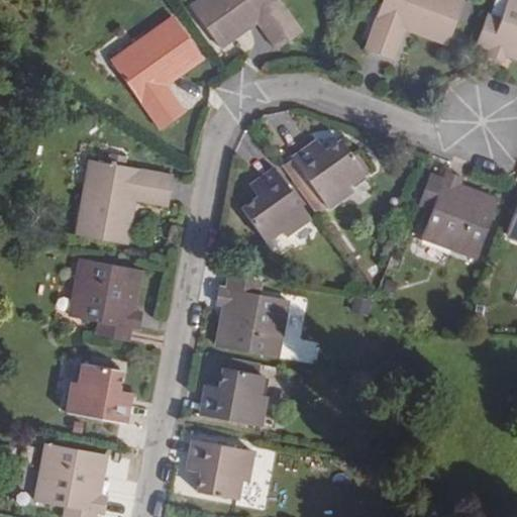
[(185,39),(157,0),(153,0),(92,45),(140,113),(169,94),(148,65),(185,39)]
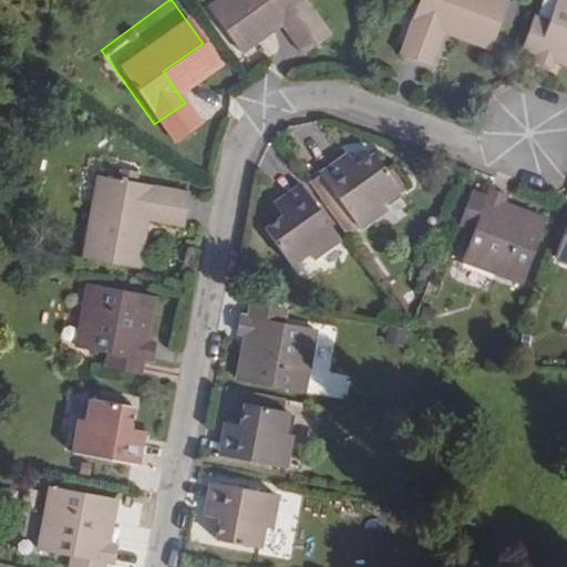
[(311,14),(300,0),(198,0),(222,31),(263,4),(284,33),(311,14)]
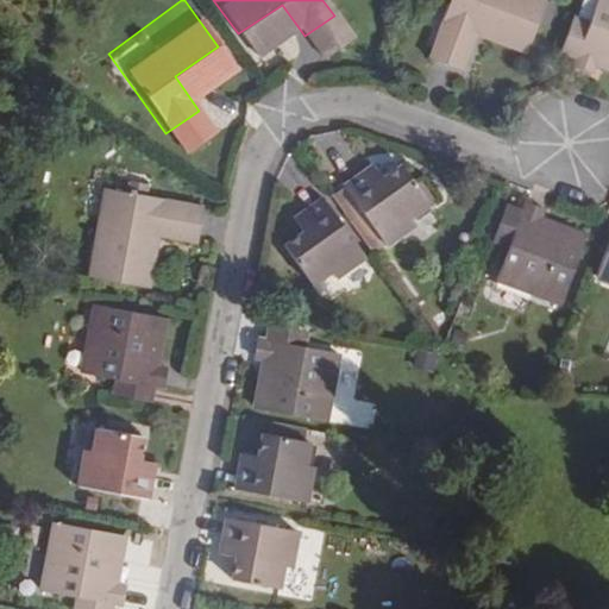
[(446,0),(428,48),(463,62),(478,23),(527,43),(539,13),(544,0),(446,0)]
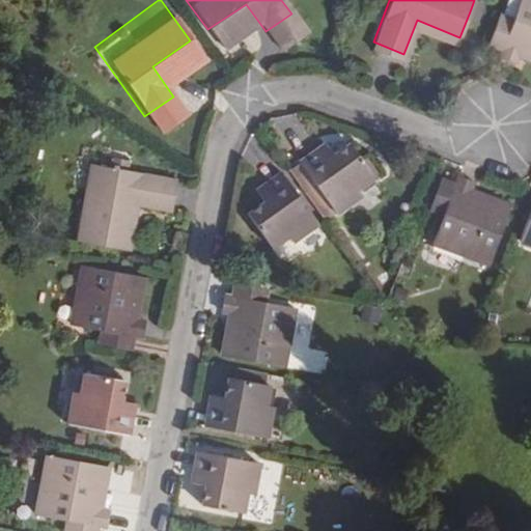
[(478,16),(484,0),(474,0),(470,11),(478,16)]
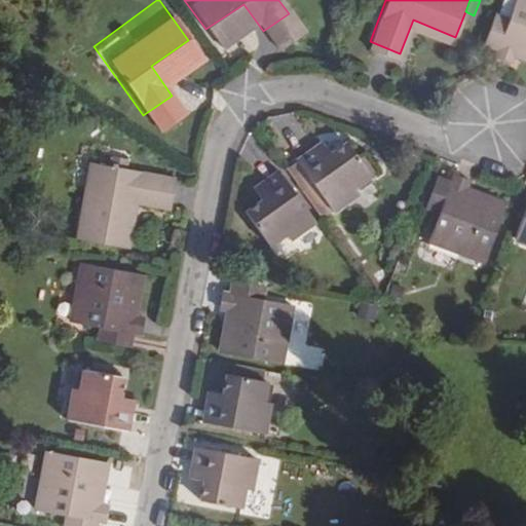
[(525,0),(515,0),(506,20),(496,50),(493,59),(511,66),(514,57),(525,61),(525,0)]
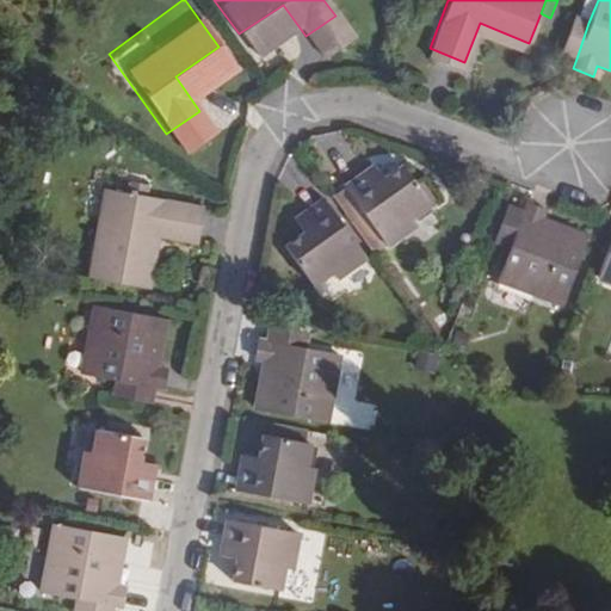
[(574,17),(561,53),(576,59),(588,23),(574,17)]
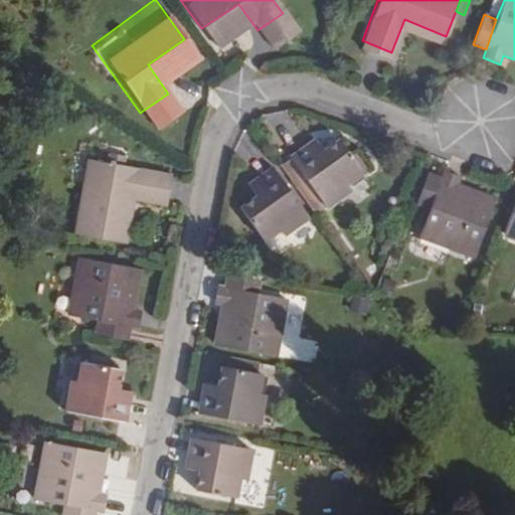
[(325,149),(317,139),(313,142),(320,152),(325,149)]
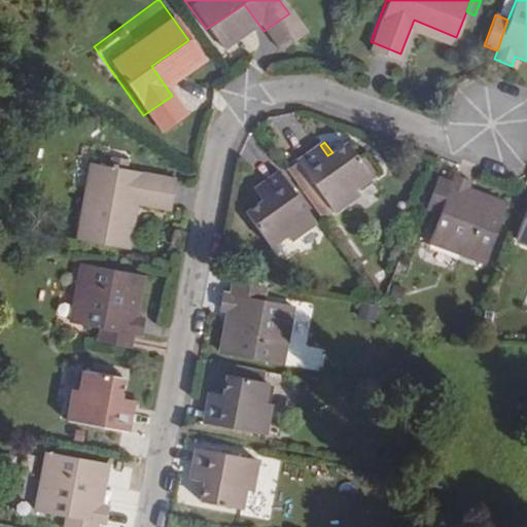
[(371,176),(346,143),(332,152),(327,155),(320,145),(296,162),(331,212),(332,213),(358,195),(354,187),(371,176)]
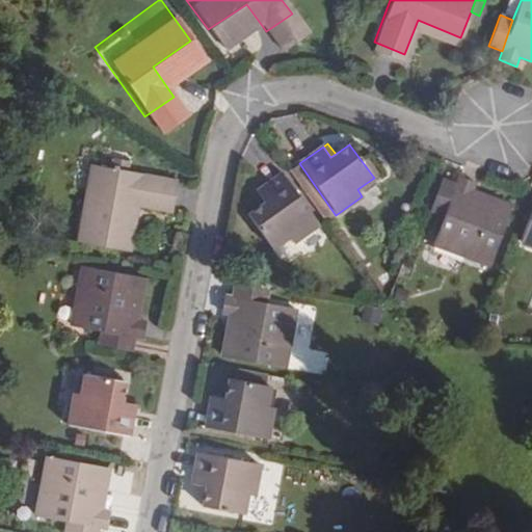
[(299,164),(292,170),(326,219),(335,214),(299,164)]
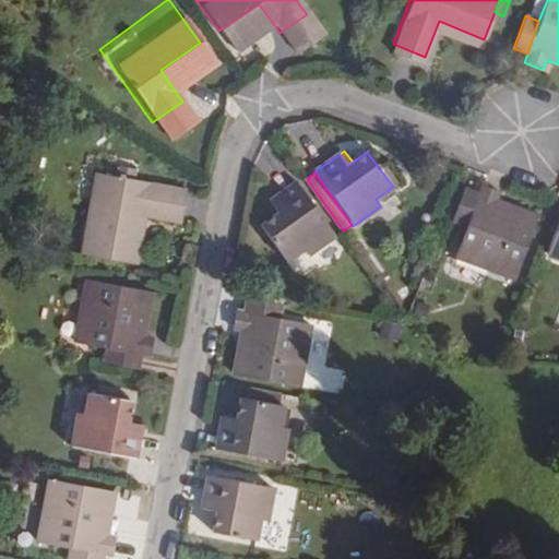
[(186,189),(98,175),(83,257),(134,266),(143,216),(180,222),(186,189)]
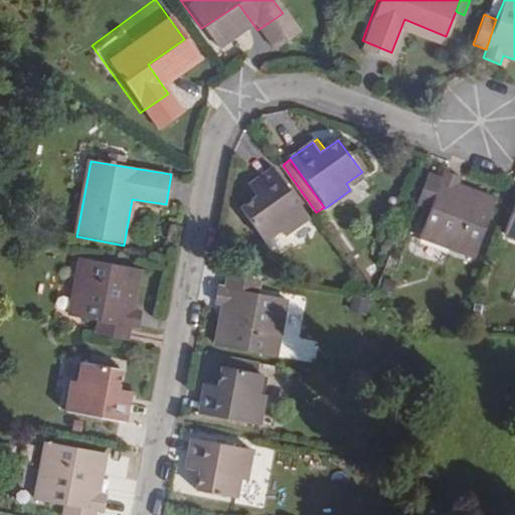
[(309,217),(273,168),(249,183),(258,195),(254,197),(238,208),(262,240),(278,229),(283,236),(309,217)]
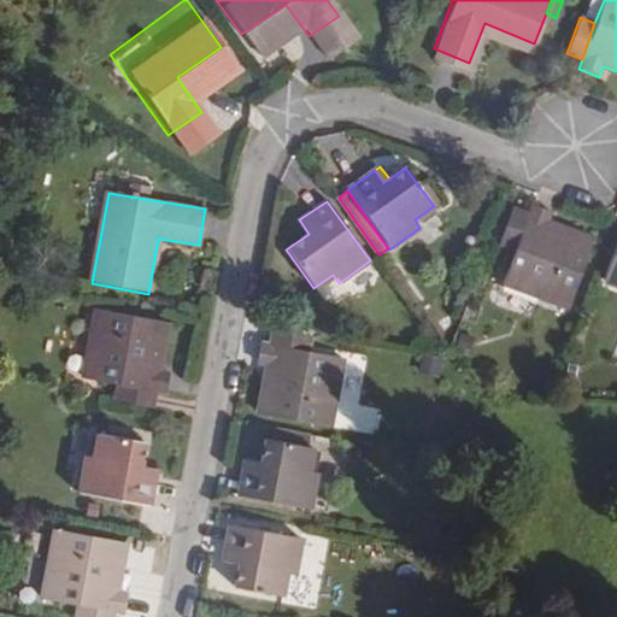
[(547,222),(551,212),(533,205),(529,213),(515,251),(501,285),(568,310),(594,240),(547,222)]
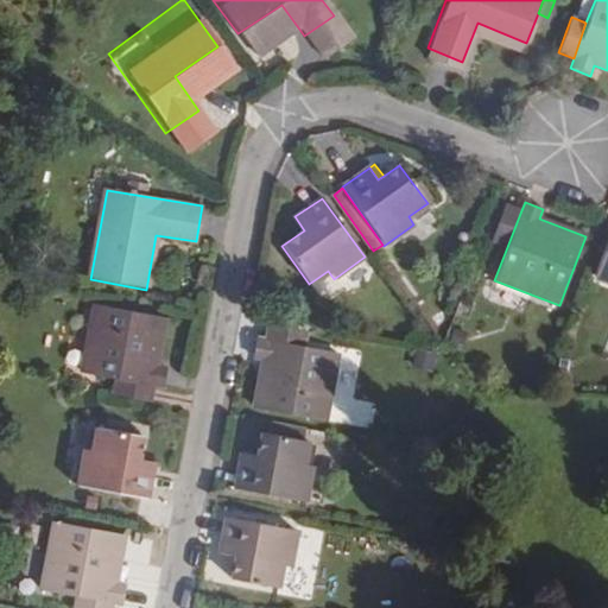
[(491,241),(507,247),(521,210),(505,204),(491,241)]
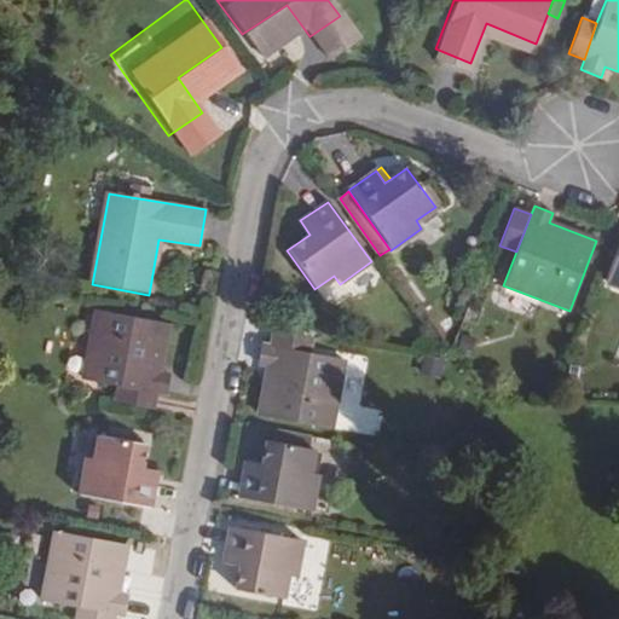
[(306,237),(310,235),(300,220),(296,224),(306,237)]
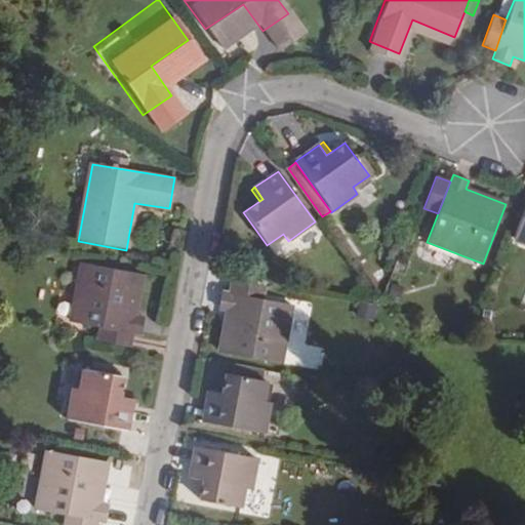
[(524,207),(513,239),(524,244),(524,207)]
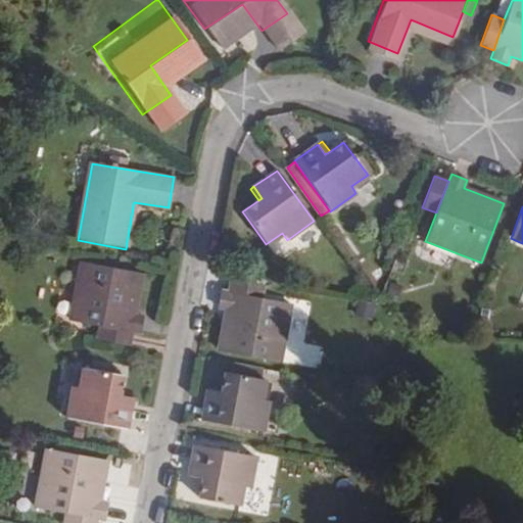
[(142,274),(81,262),(68,321),(97,326),(133,333),(139,334),(142,316),(134,315),(142,274)]
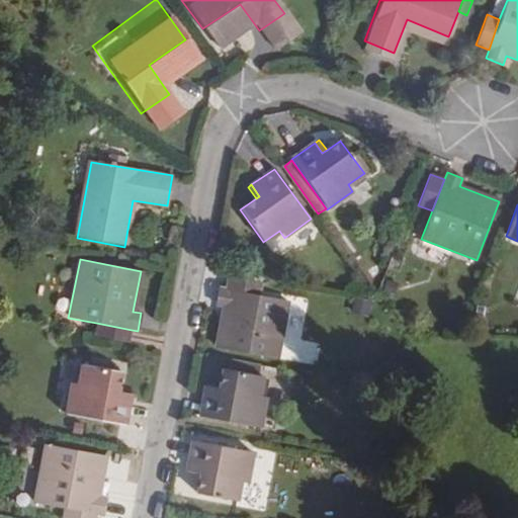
[(264,281),(228,275),(225,288),(261,295),(264,281)]
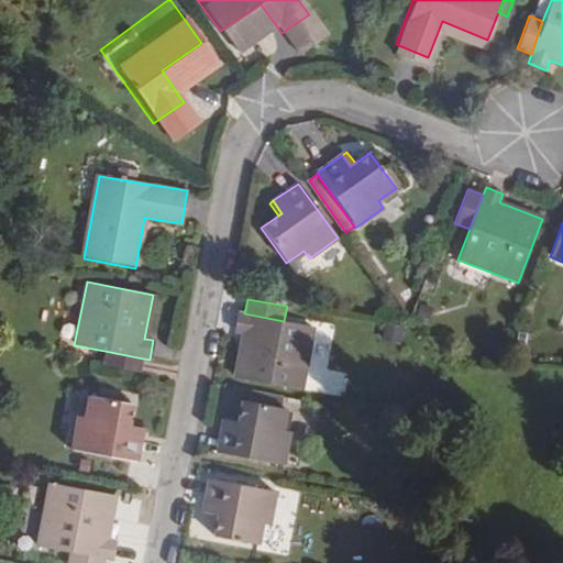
[(312,327),(284,321),(244,313),(236,312),(233,331),(242,332),(234,378),(300,392),(312,327)]
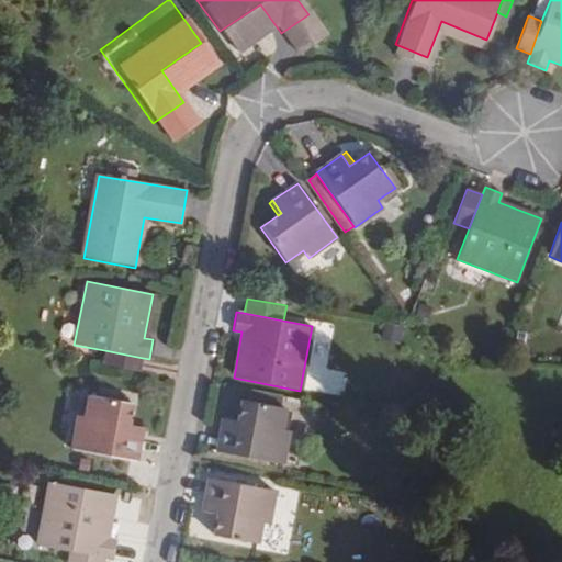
[(141,372),(143,358),(104,350),(101,366),(141,372)]
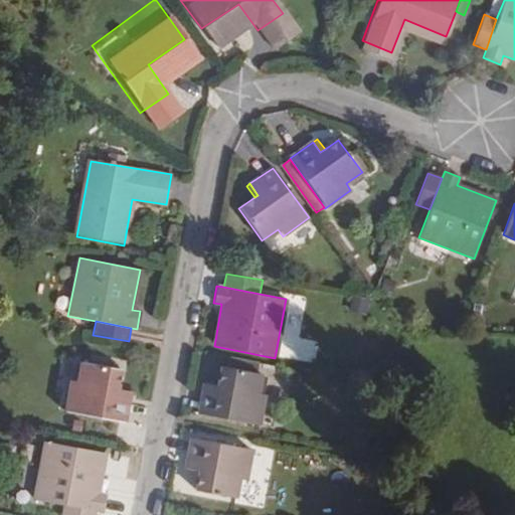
[(227,361),(226,367),(255,373),(256,366),(227,361)]
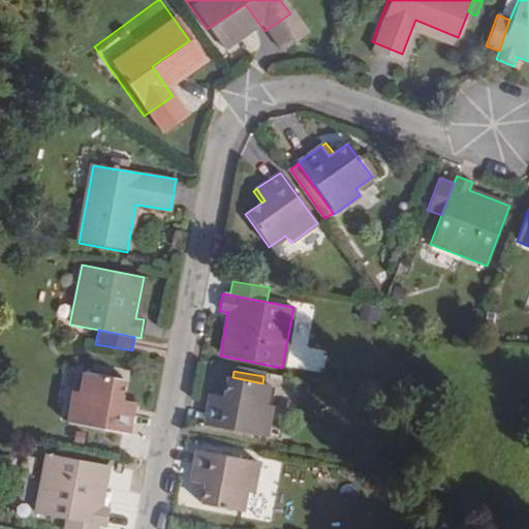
[(132,410),(119,407),(120,401),(123,380),(84,373),(79,394),(72,393),(65,423),(128,435),(132,410)]
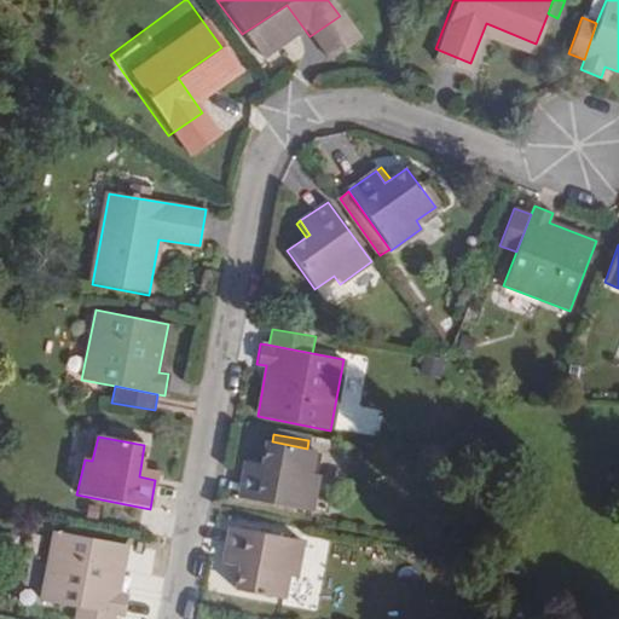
[(308,473),(313,450),(307,449),(266,441),(261,463),(260,469),(243,466),(237,499),(310,512),(317,474),(308,473)]
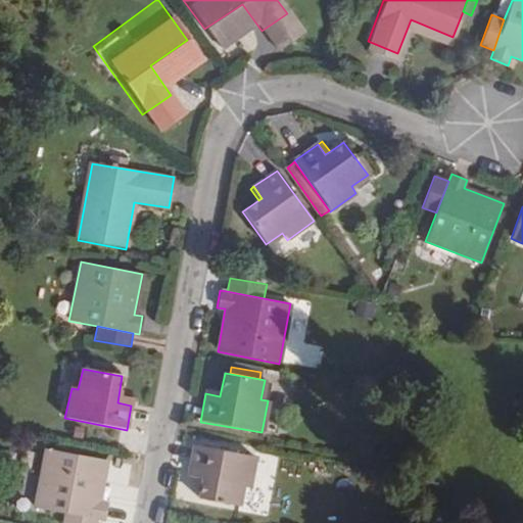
[(131,406),(133,399),(119,396),(117,402),(131,406)]
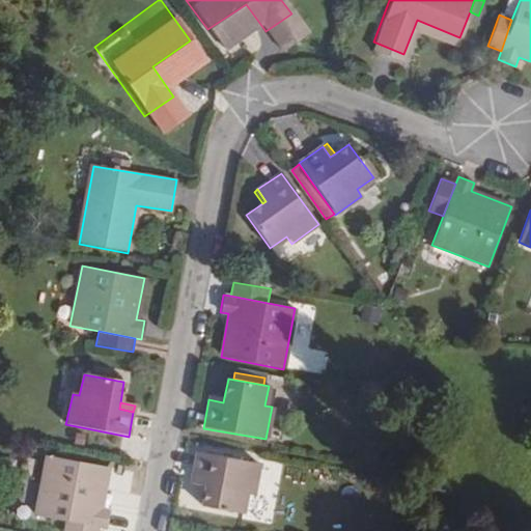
[(253,495),(258,465),(196,452),(191,480),(204,482),(204,487),(201,505),(244,513),(247,494),(253,495)]
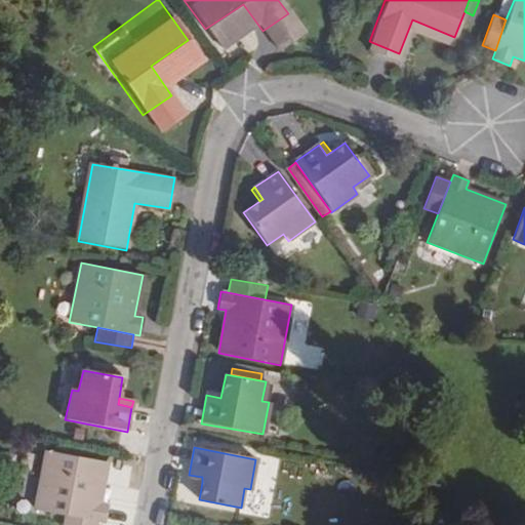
[(99,505),(107,462),(45,451),(34,510),(65,516),(63,524),(96,524),(97,522),(106,523),(109,506),(99,505)]
